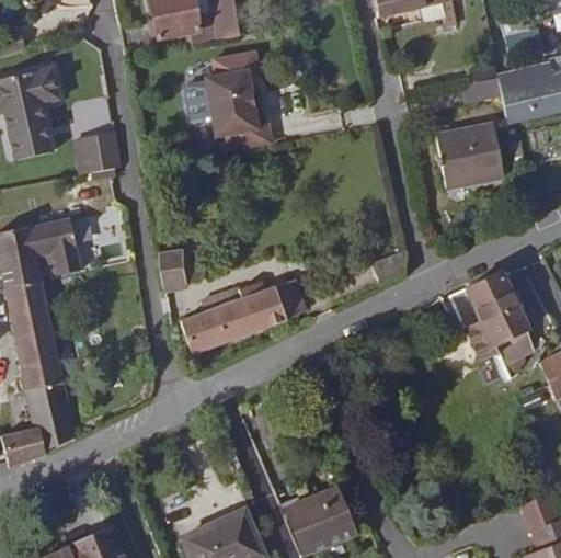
[(151,0),(159,36),(192,29),(199,27),(194,0),(151,0)]
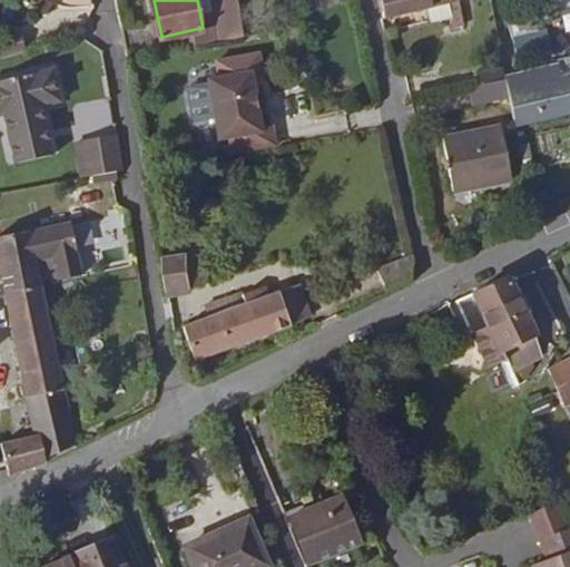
[(210,0),(215,26),(203,28),(195,29),(197,41),(243,31),(237,0),(210,0)]
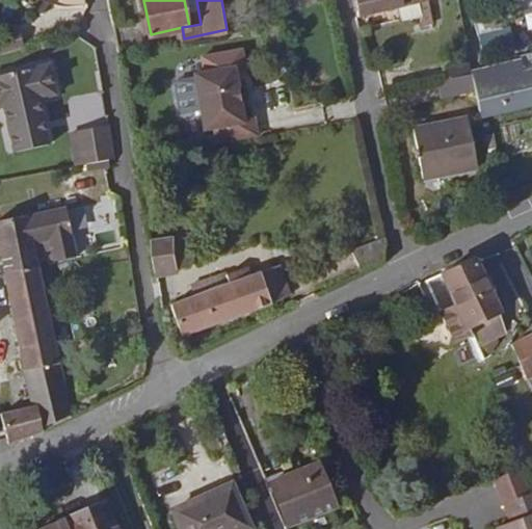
[(400,6),(403,18),(430,12),(428,1),(400,6)]
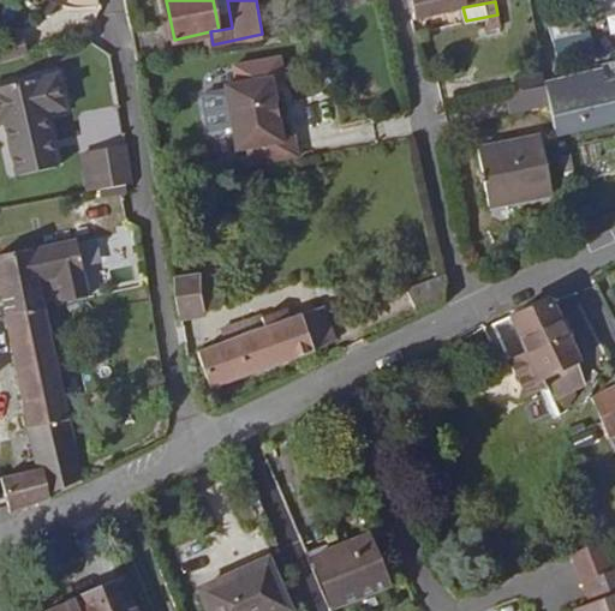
[(297,130),(285,132),(276,94),(274,79),(273,73),(285,71),(280,54),(233,64),(237,82),(225,83),(238,144),(250,142),(254,159),(300,149),(297,130)]
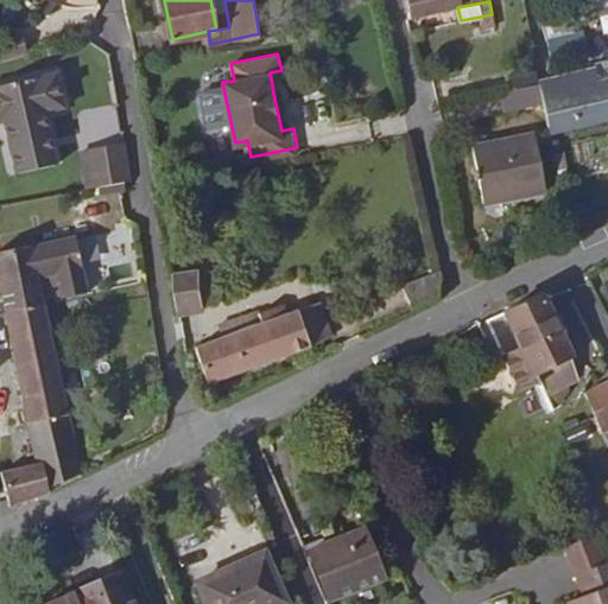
[(596,64),(539,77),(550,132),(607,118),(607,76),(600,78),(596,64)]
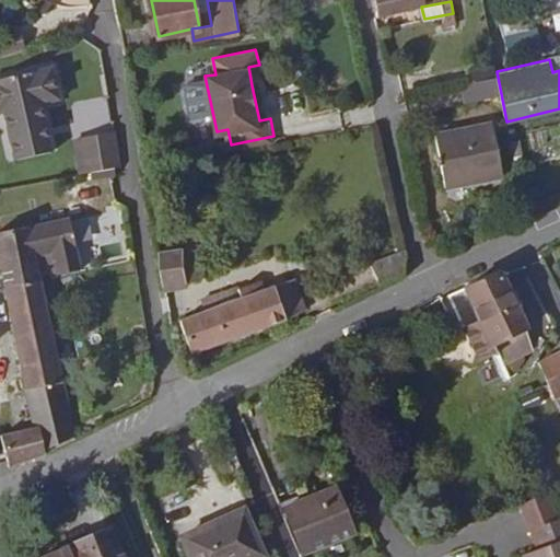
[(55,67),(0,79),(0,113),(6,113),(15,159),(53,151),(43,103),(61,100),(55,67)]
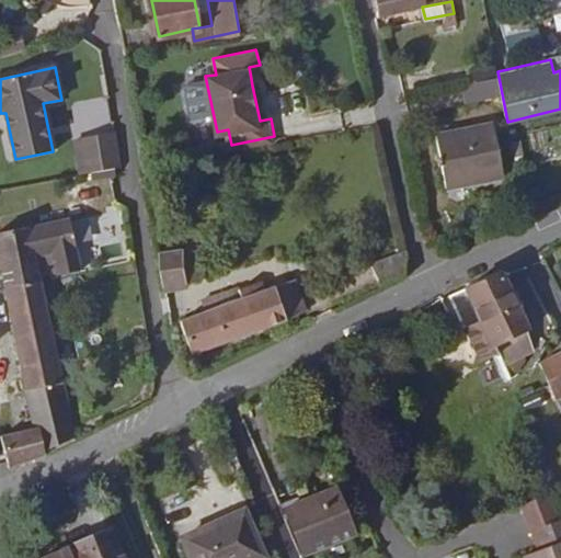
[(465,82),(467,101),(501,97),(497,78),(465,82)]
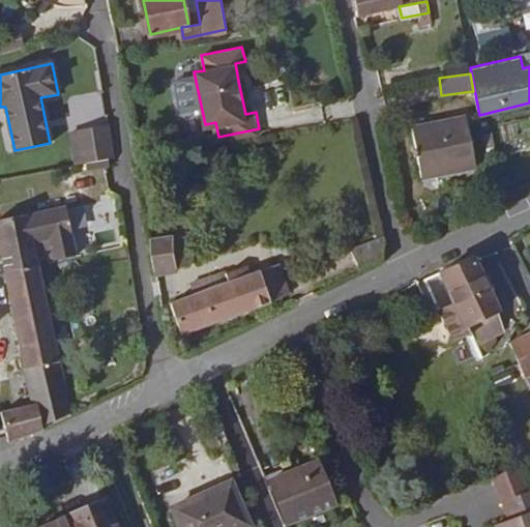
[(245,80),(238,81),(242,98),(248,96),(245,80)]
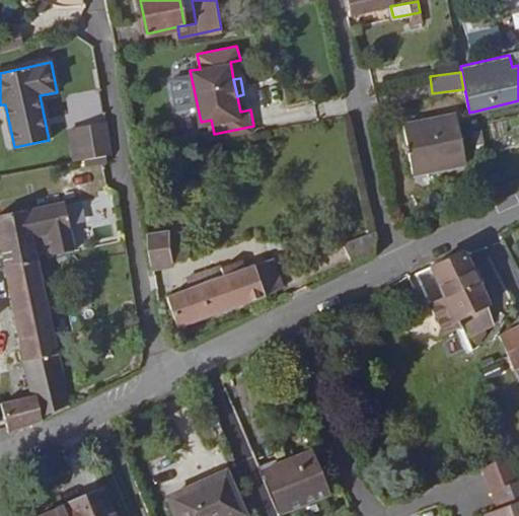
[(456,112),(402,123),(414,172),(466,161),(456,112)]
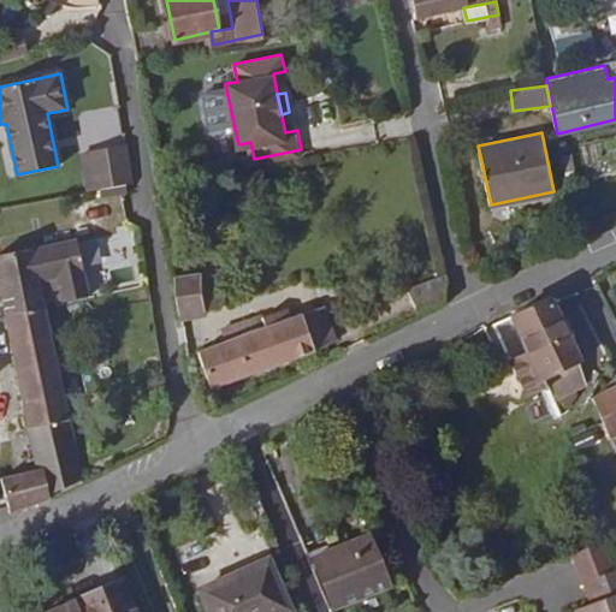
[(92,190),(132,182),(126,143),(83,152),(92,190)]
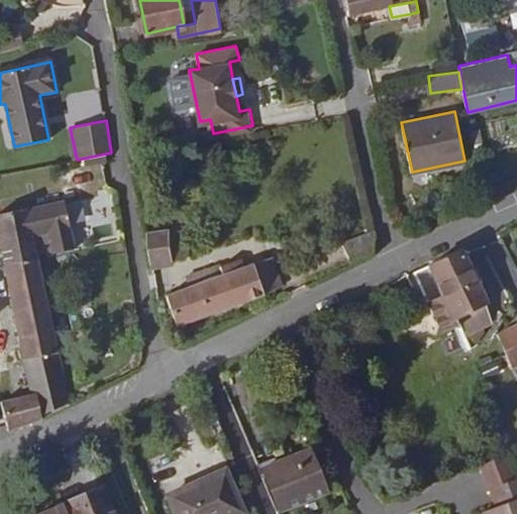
[(72,161),(77,160),(70,127),(66,127),(72,161)]
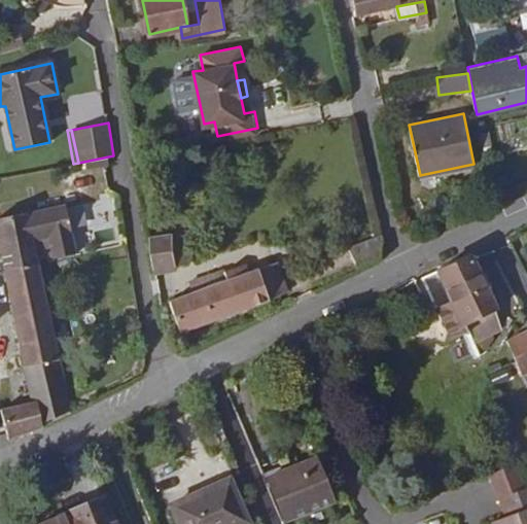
[(32,399),(1,407),(9,437),(43,424),(71,410),(61,358),(37,255),(34,240),(48,236),(53,251),(54,255),(76,251),(65,203),(28,211),(0,216),(0,247),(4,268),(24,364),(32,399)]
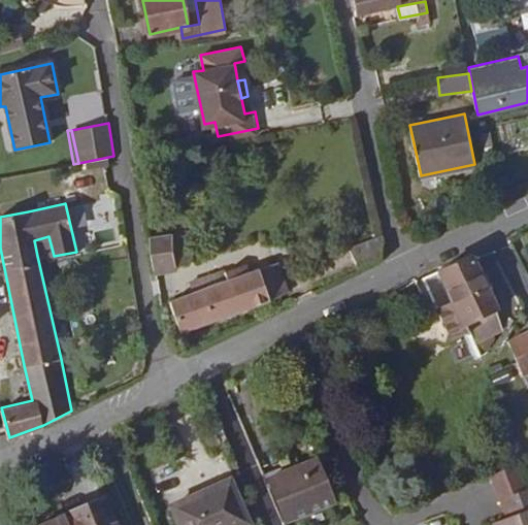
[(169,235),(169,233),(152,236),(157,270),(175,267),(174,264),(169,235)]
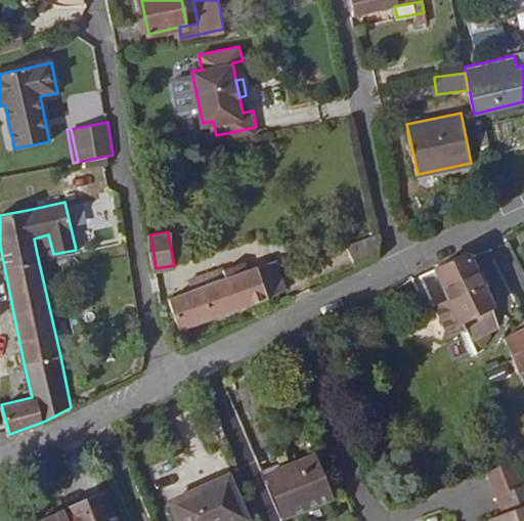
[(188,260),(183,231),(168,233),(173,262),(188,260)]
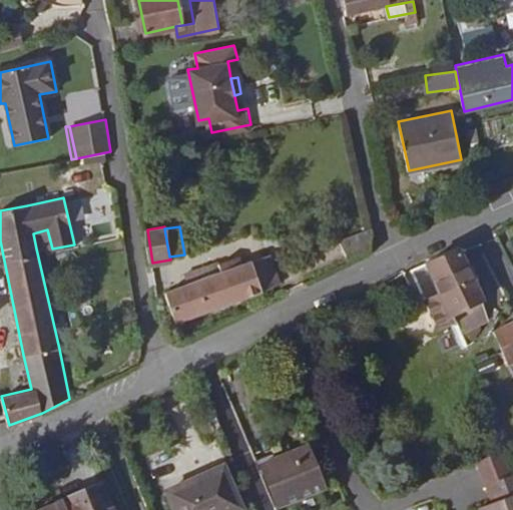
[(372,227),(341,240),(349,258),(371,248),(373,230),(372,227)]
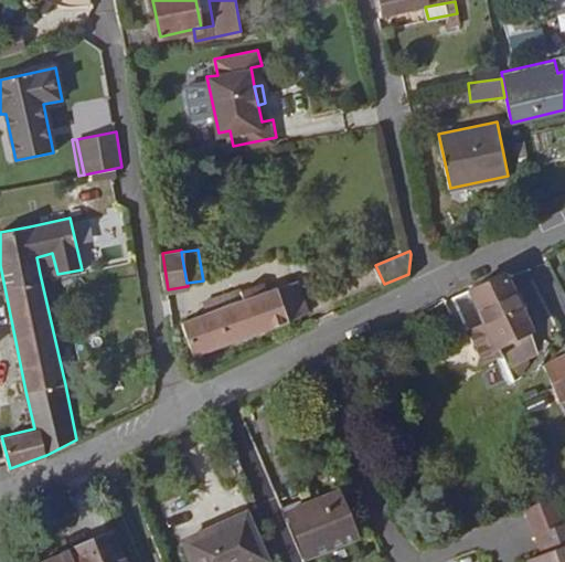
[(36,257),(40,274),(56,269),(52,253),(36,257)]
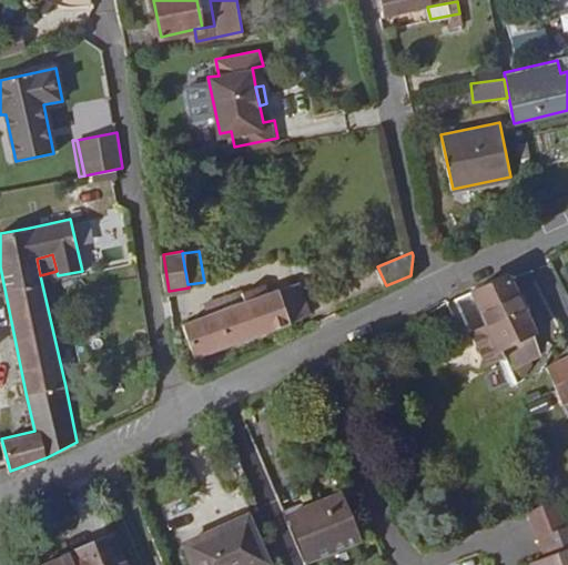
[(530,333),(535,331),(509,275),(472,290),(456,296),(485,364),(506,354),(510,367),(540,353),(530,333)]
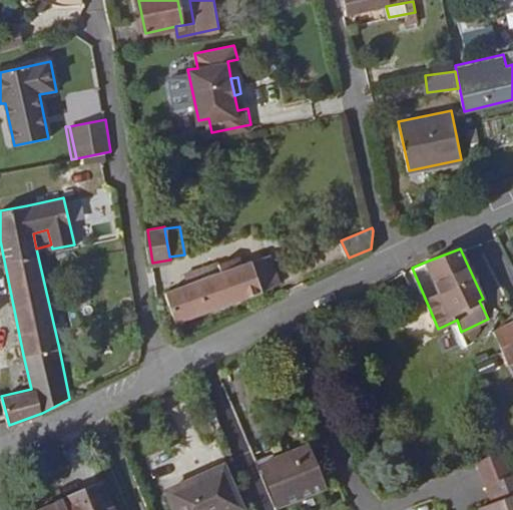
[(210,275),(165,291),(176,322),(263,291),(262,290),(280,281),(271,253),(251,261),(250,260),(242,263),(210,275)]
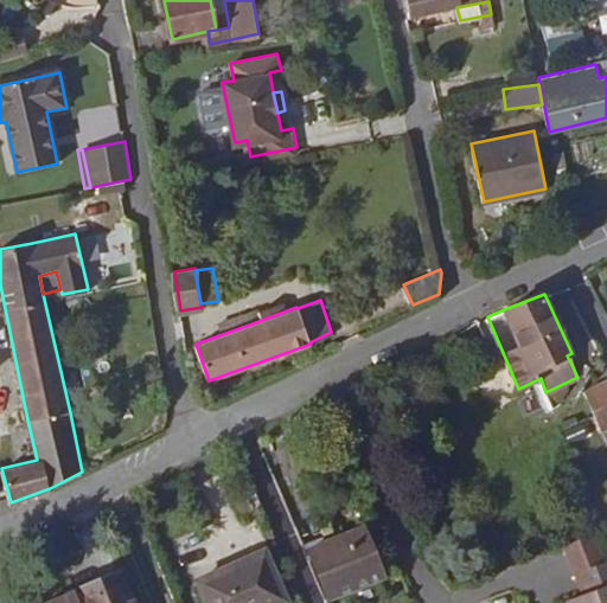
[(283,301),(244,314),(249,325),(287,310),(283,301)]
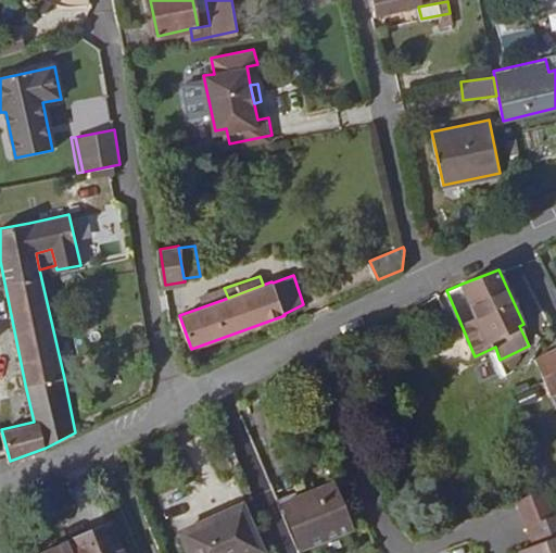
[(555,346),(535,357),(551,394),(555,391),(555,346)]
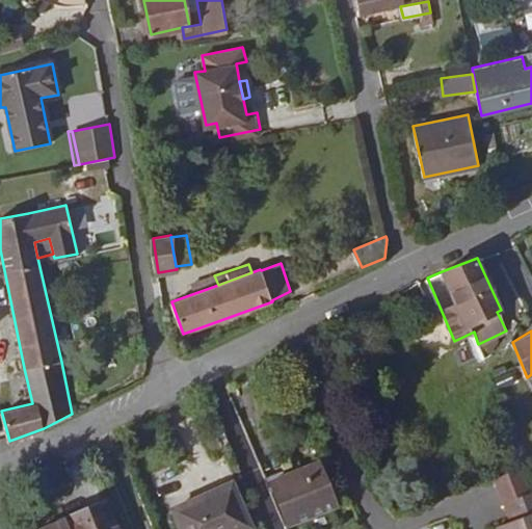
[(319,460),(270,480),(288,523),(337,504),(319,460)]
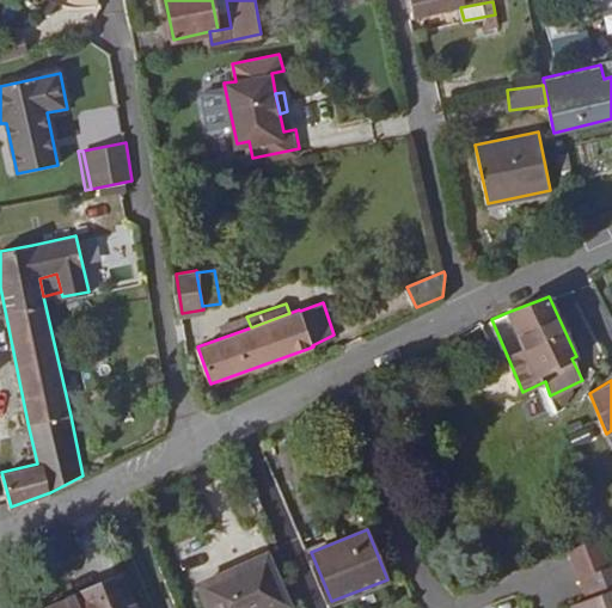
[(611,556),(604,535),(569,548),(580,578),(611,565),(611,556)]
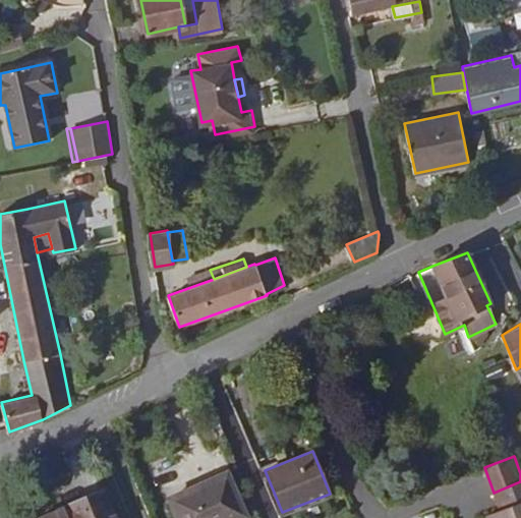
[(227,471),(169,496),(178,517),(236,517),(246,514),(227,471)]
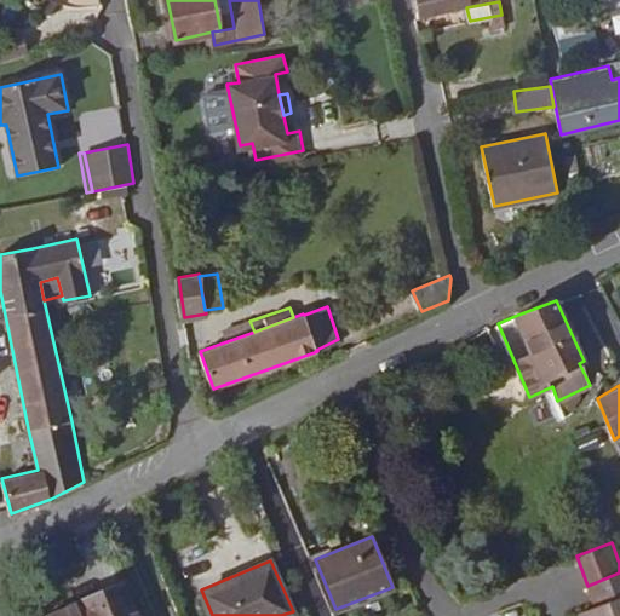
[(619,573),(587,586),(596,605),(619,596),(619,573)]
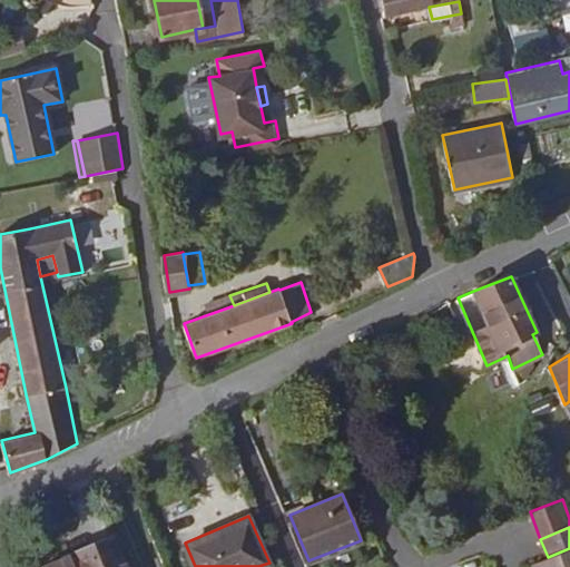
[(128,566),(115,534),(42,565),(42,566),(128,566)]
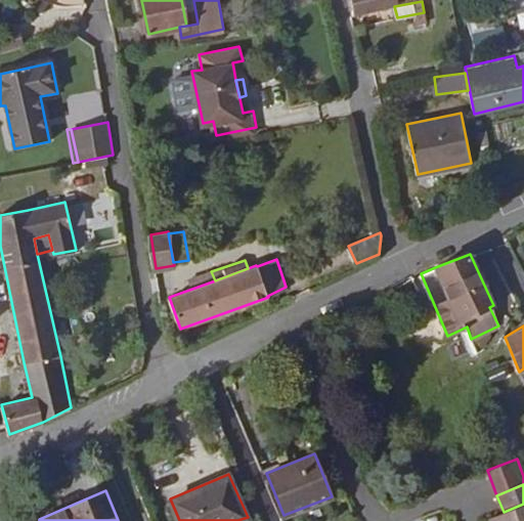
[(523,520),(523,504),(490,517),(491,520),(523,520)]
